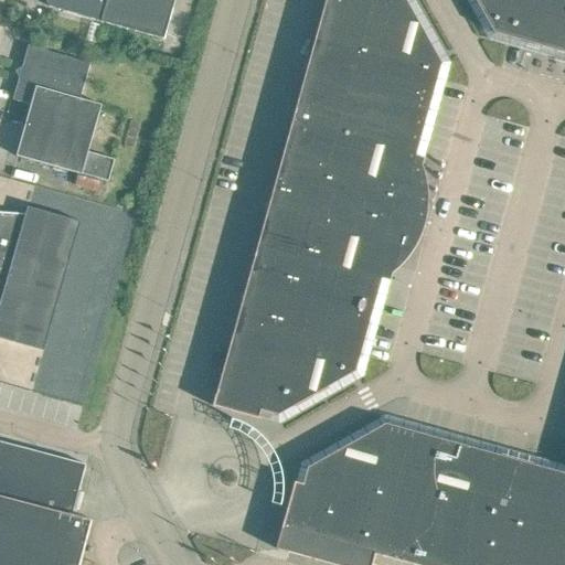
[(45,0),(50,7),(100,21),(100,22),(103,22),(164,40),(174,0),(45,0)]
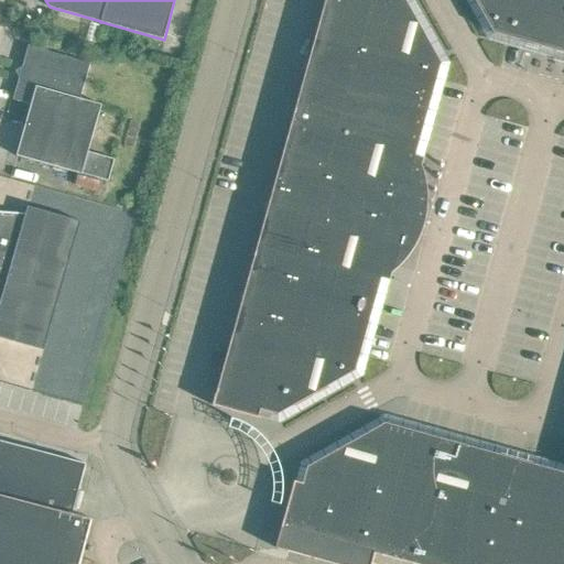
[(356,370),(381,279),(390,281),(392,273),(402,264),(410,253),(418,242),(423,230),(426,218),(427,205),(427,192),(425,179),(422,165),(424,158),(415,155),(441,63),(404,0),(325,0),(213,405),(259,419),(261,410),(278,414),(356,370)]
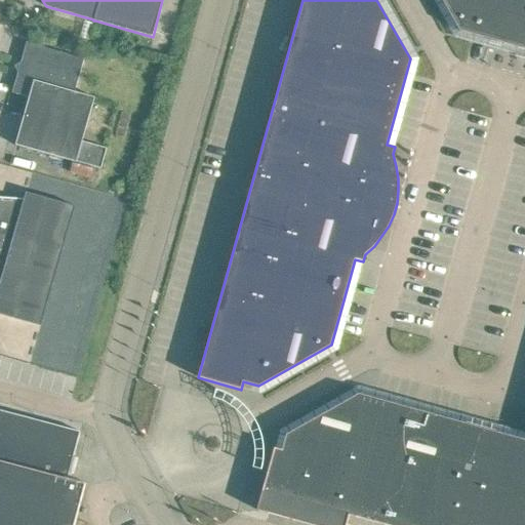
[(524,0),(442,0),(459,31),(524,49),(524,0)]
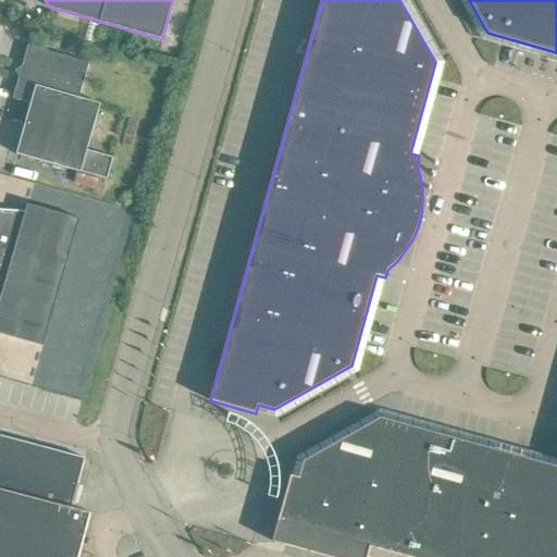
[(89,62),(28,45),(13,98),(31,103),(16,153),(82,172),(107,180),(113,158),(87,150),(101,103),(79,98),(89,62)]
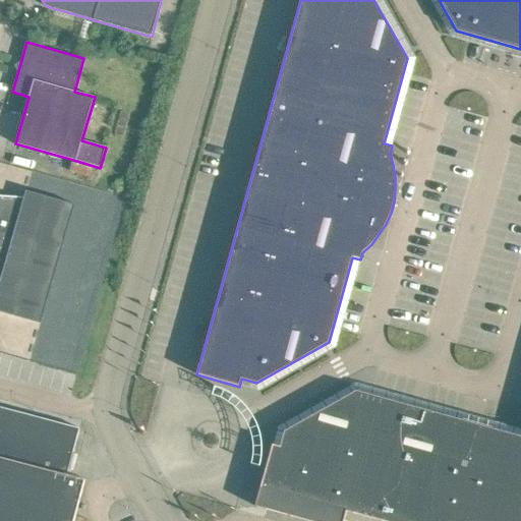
[(0,311),(40,323),(74,205),(26,191),(24,197),(0,195),(0,311)]
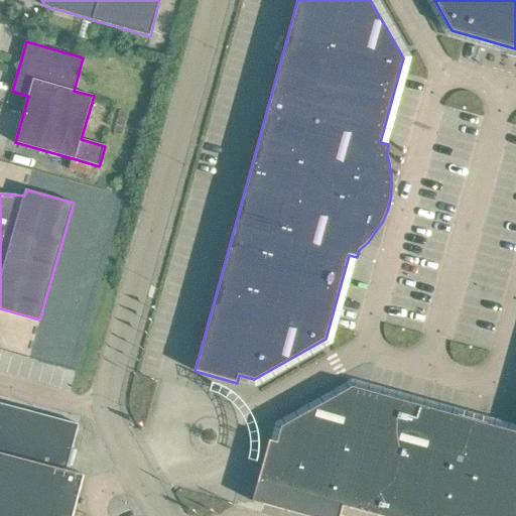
[(515,515),(515,432),(353,387),(282,427),(278,442),(270,440),(258,483),(253,501),(305,515),(340,515),(343,506),(378,515),(515,515)]
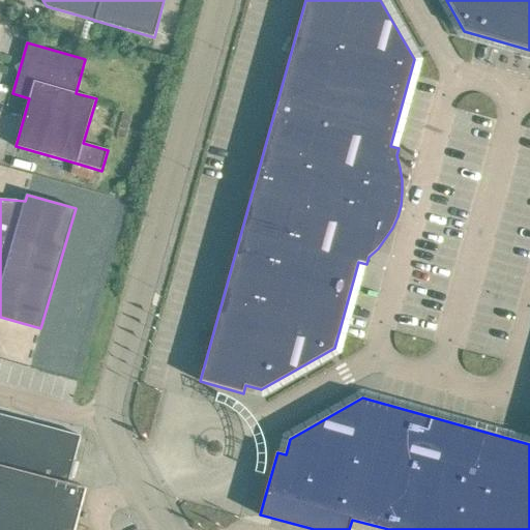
[(0,529),(75,529),(86,488),(68,482),(81,436),(0,413),(0,529)]
